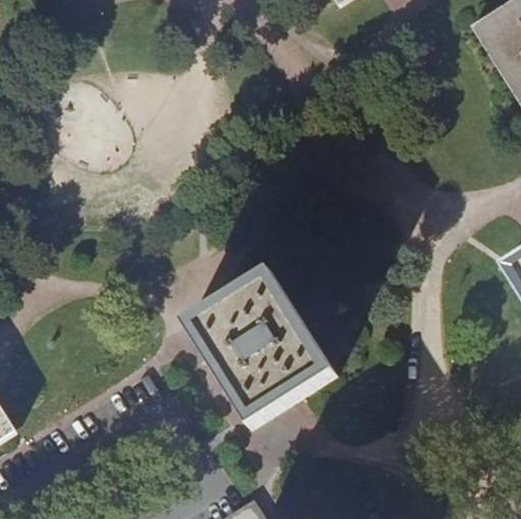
[(331,0),(336,8),(350,0),(331,0)]
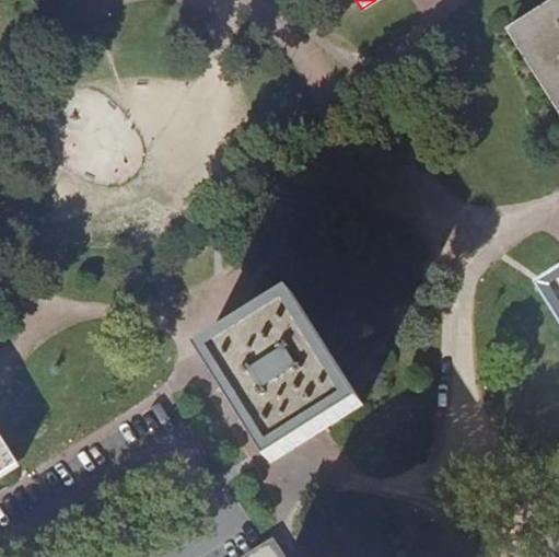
[(548,0),(504,27),(558,114),(558,0),(548,0)]
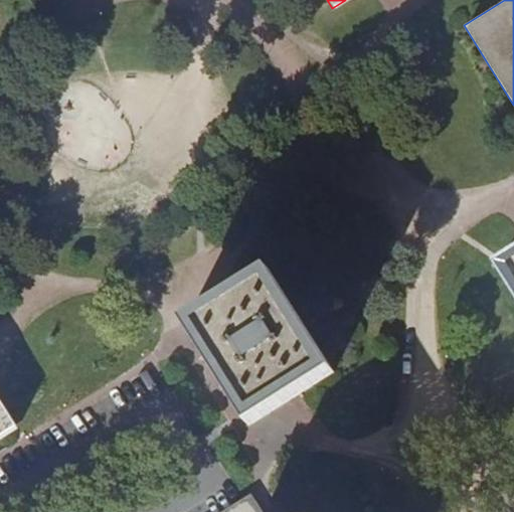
[(513,260),(499,270),(513,293),(513,260)]
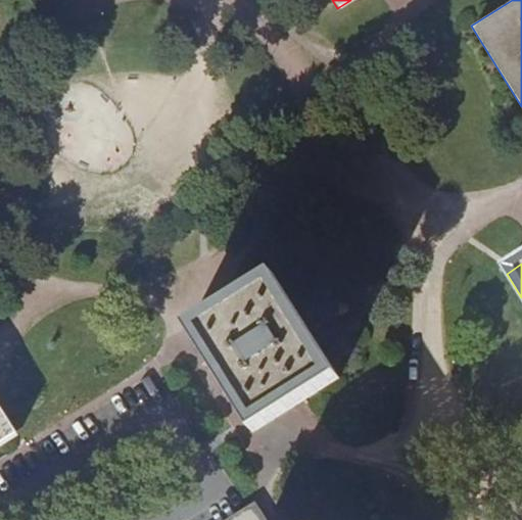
[(274,272),(184,328),(224,392),(249,432),(338,377),(274,272)]
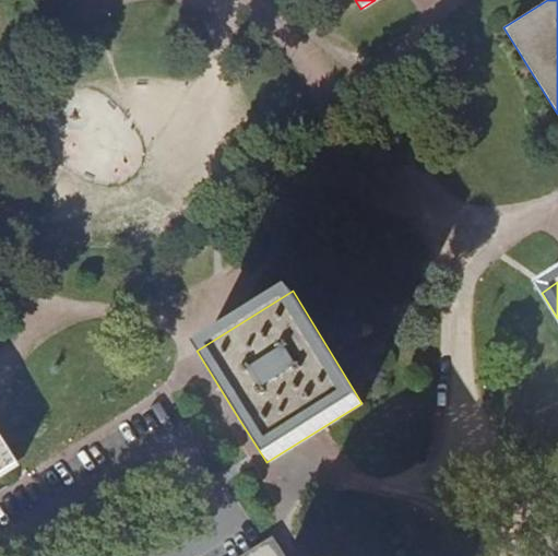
[(0,477),(13,470),(0,449),(0,477)]
